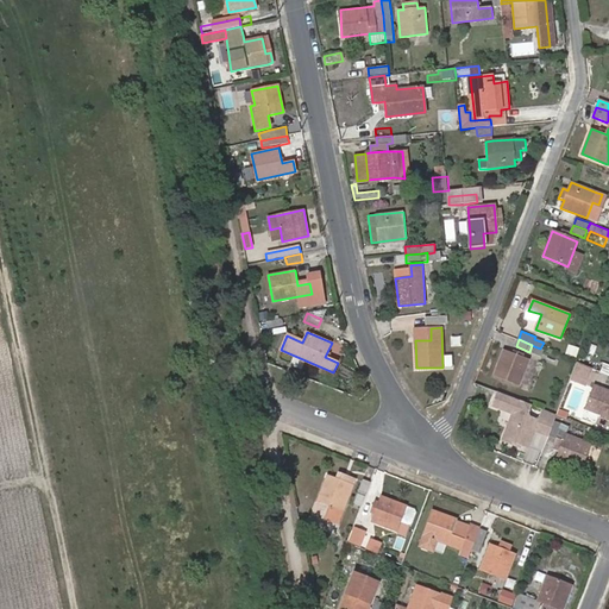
[(534,346),(532,355),(541,357),(544,350),(540,349),(534,346)]
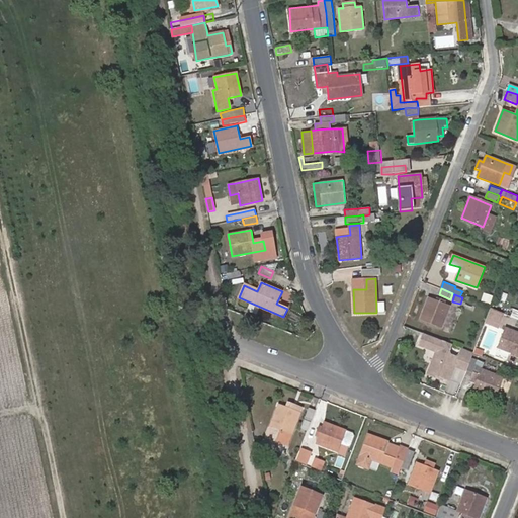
[(442,328),(449,307),(429,298),(420,320),(442,328)]
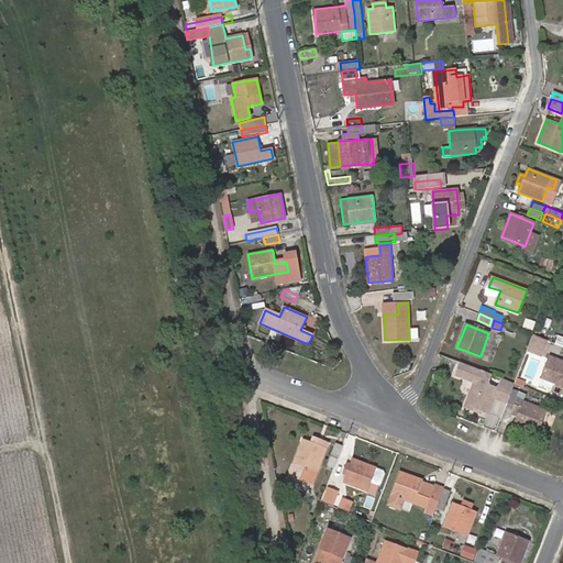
[(532,333),(536,327),(529,324),(526,331),(532,333)]
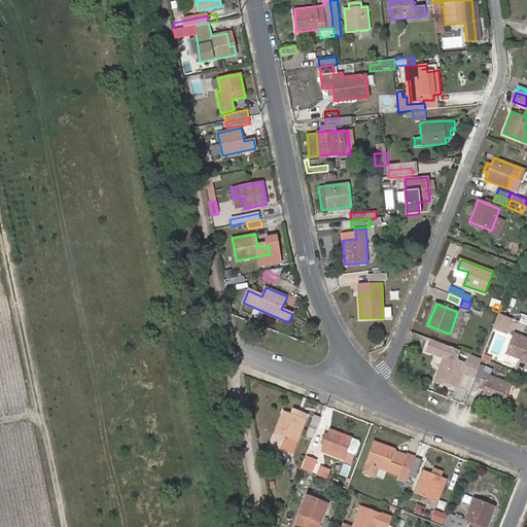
[(520,322),(517,330),(523,332),(526,324),(520,322)]
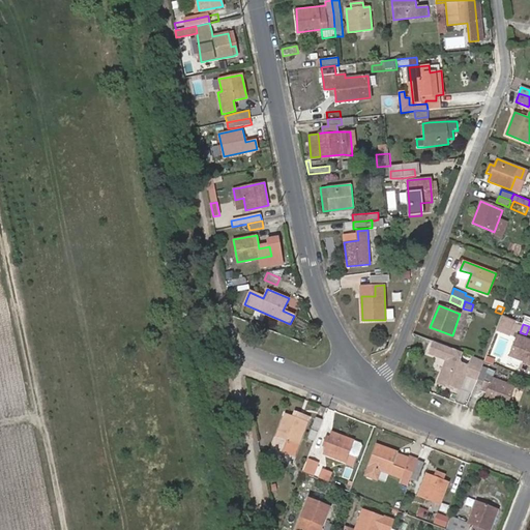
[(529,341),(518,336),(509,357),(529,364),(529,341)]
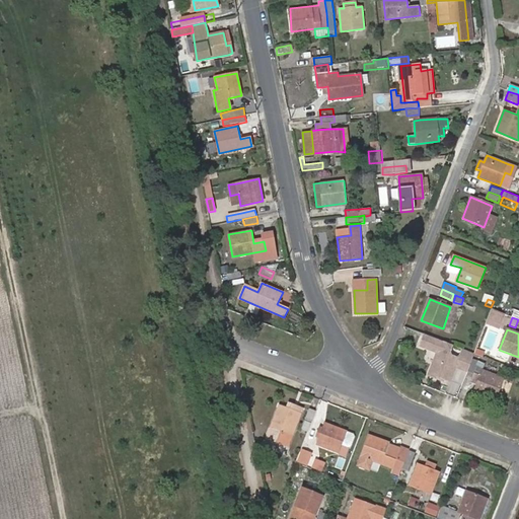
[(438,353),(430,374),(450,382),(456,366),(461,368),(466,356),(472,359),(474,354),(462,350),(458,361),(452,359),(452,353),(455,347),(424,335),(420,347),(438,353)]
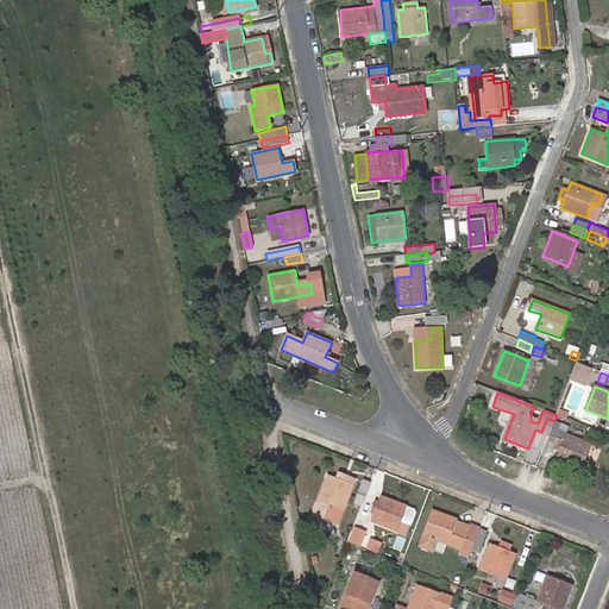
[(557,415),(554,421),(550,435),(557,438),(564,440),(566,434),(570,427),(563,424),(564,419),(557,415)]
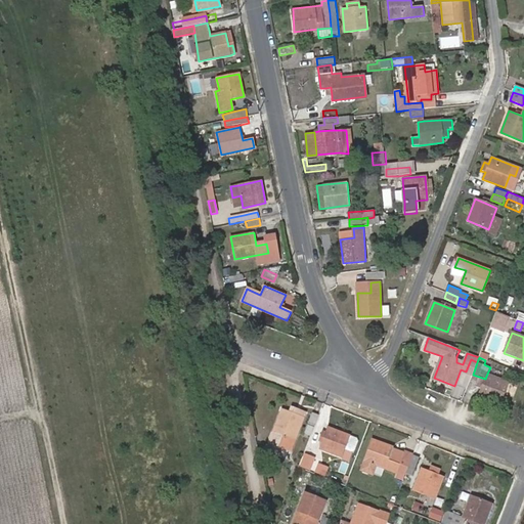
[(473,375),(477,362),(471,359),(466,372),(473,375)]
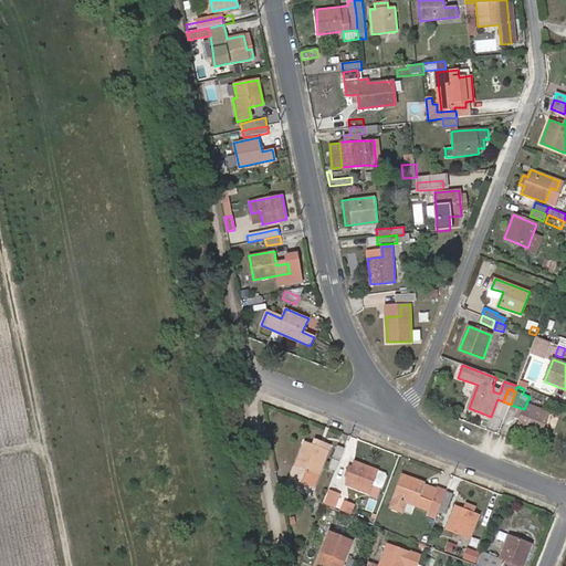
[(521,420),(517,427),(541,436),(549,413),(526,404),(524,409),(521,420)]
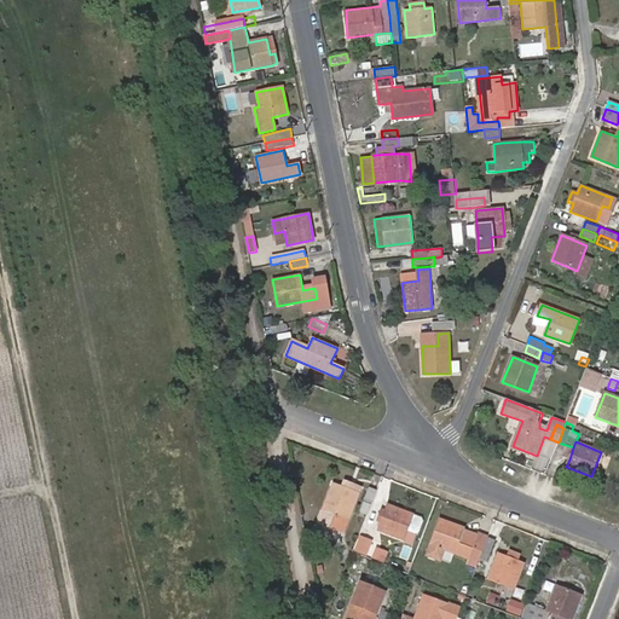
[(573,447),(566,445),(561,456),(570,460),(573,447)]
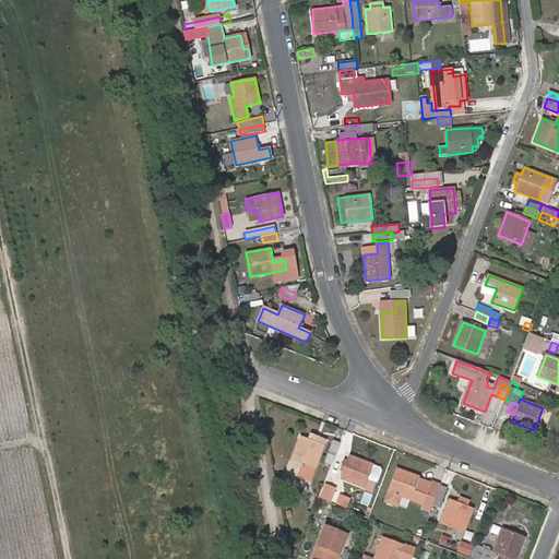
[(308,439),(300,437),(292,460),(285,472),(298,477),(299,476),(309,480),(325,441),(319,438),(317,443),(308,439)]
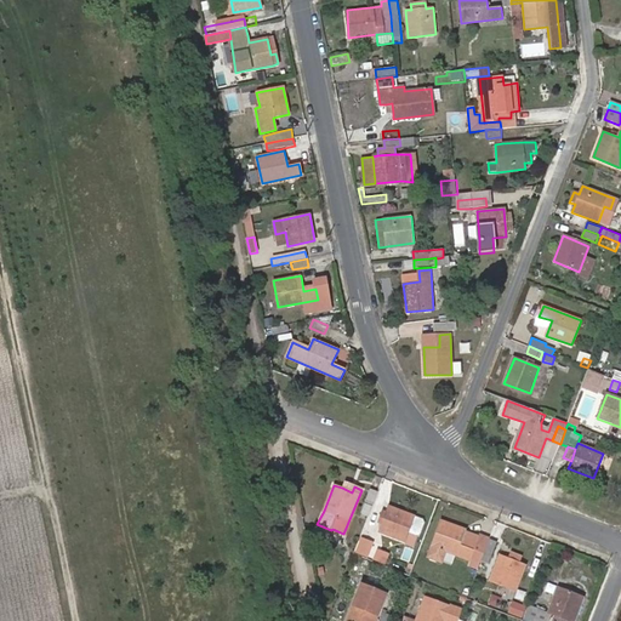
[(371,506),(377,491),(370,488),(364,502),(360,513),(366,517),(371,506)]
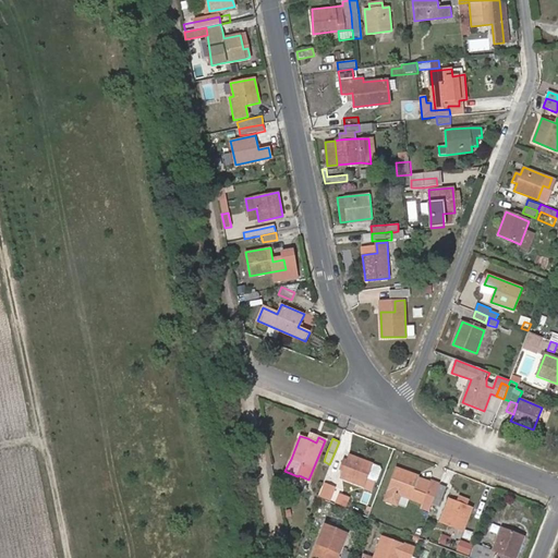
[(347,444),(339,441),(334,455),(341,457),(347,444)]
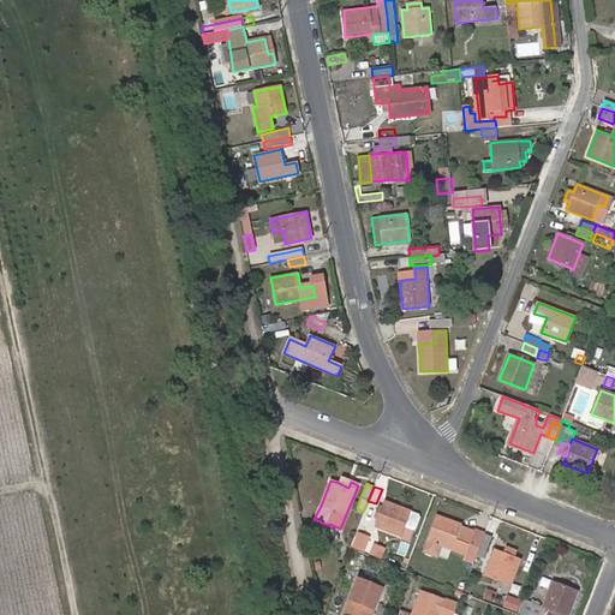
[(384,502),(375,526),(401,536),(411,512),(384,502)]
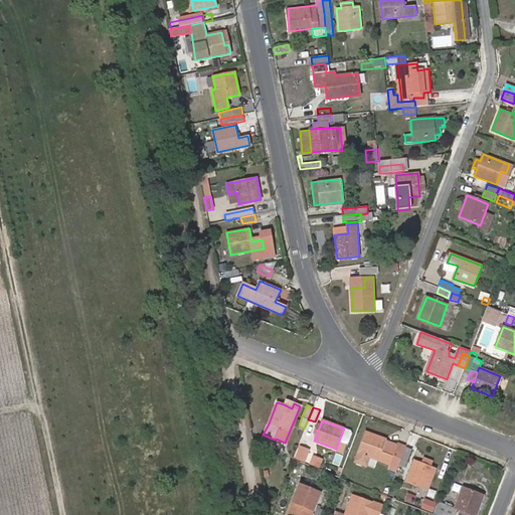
[(348,427),(338,450),(345,453),(354,431),(348,427)]
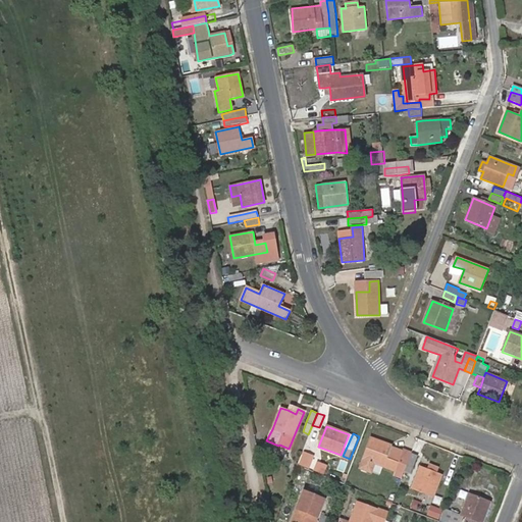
[(390,450),(393,447),(394,445),(371,436),(360,467),(372,472),(375,463),(395,470),(403,473),(404,472),(407,465),(401,463),(405,452),(403,450),(401,454),(390,450)]
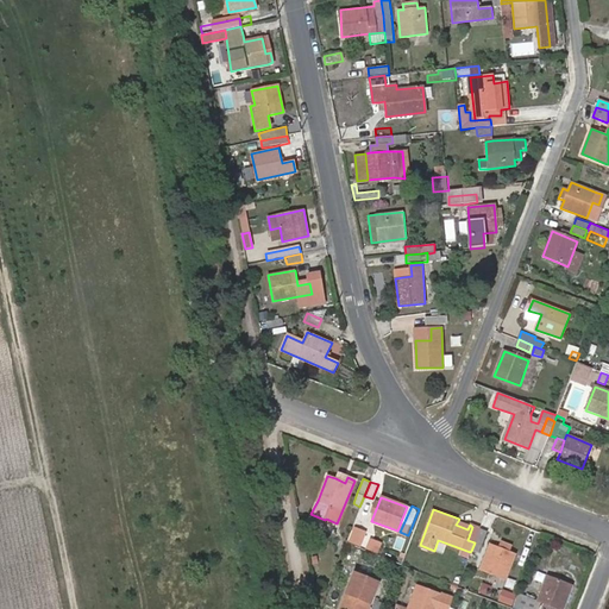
[(475,542),(481,528),(473,525),(472,527),(468,540),(475,542)]
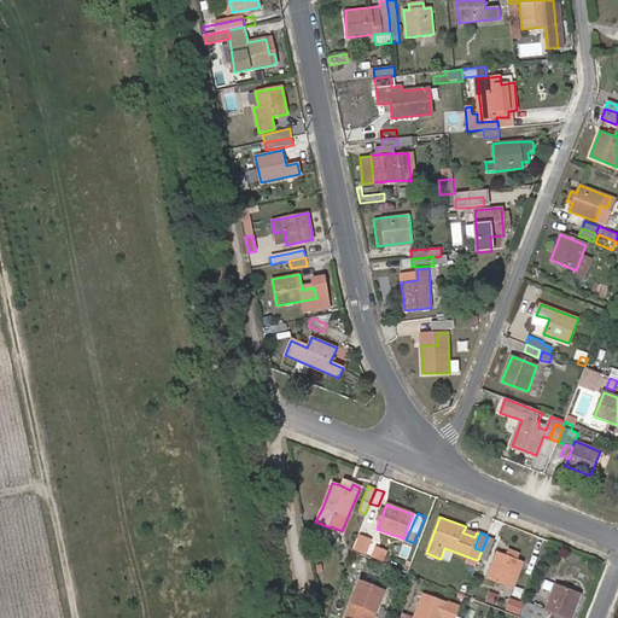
[(355,551),(369,554),(374,537),(359,534),(355,551)]
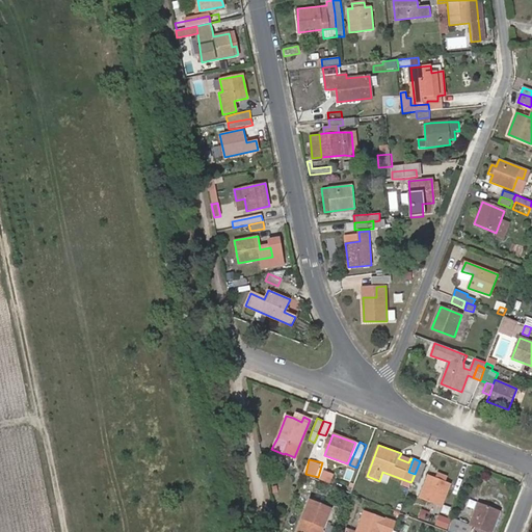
[(426,464),(420,461),(415,474),(411,481),(418,483),(421,476),(426,464)]
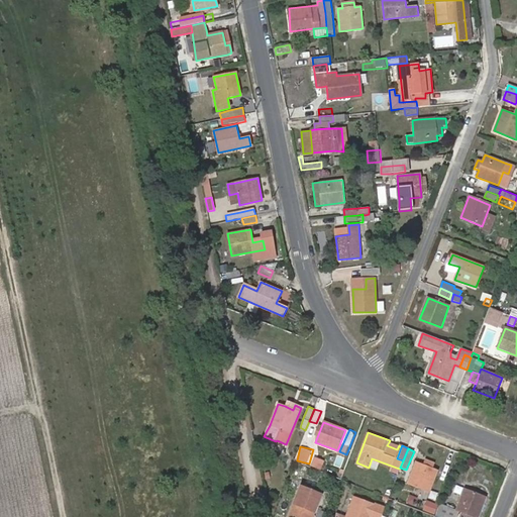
[(312,455),(310,463),(323,468),(326,458),(312,455)]
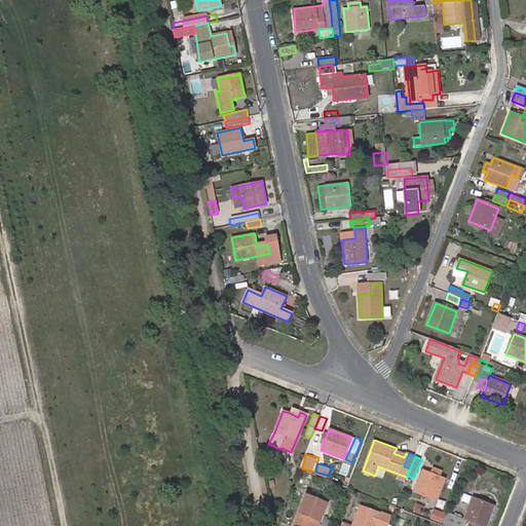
[(415,492),(436,500),(445,479),(423,471),(415,492)]
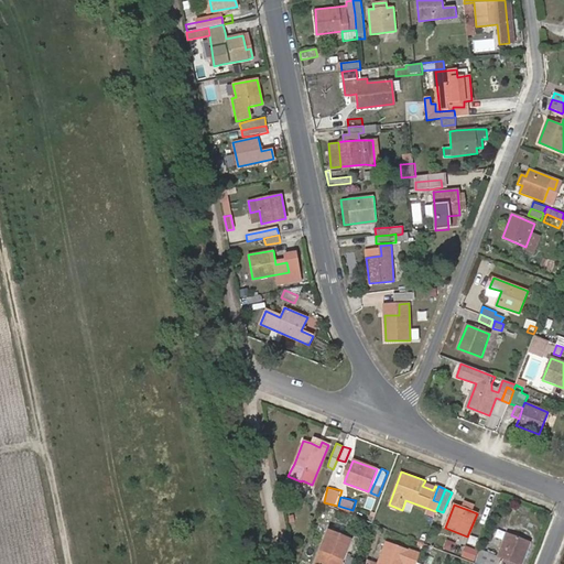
[(435,511),(426,508),(422,516),(432,520),(435,511)]
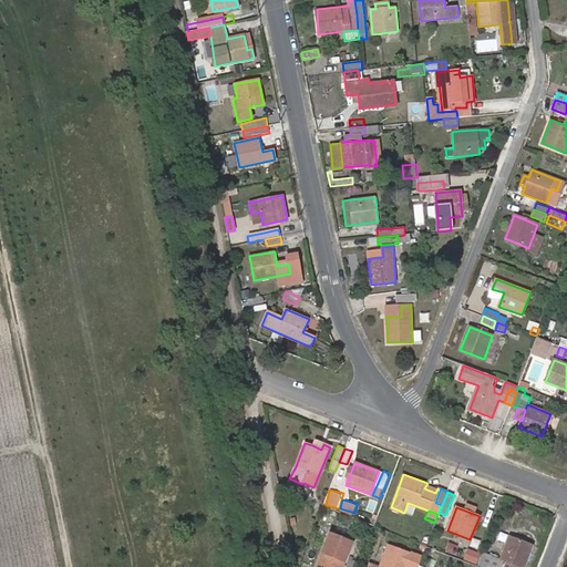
[(329,533),(316,566),(357,566),(359,564),(349,560),(346,566),(343,565),(352,542),(329,533)]
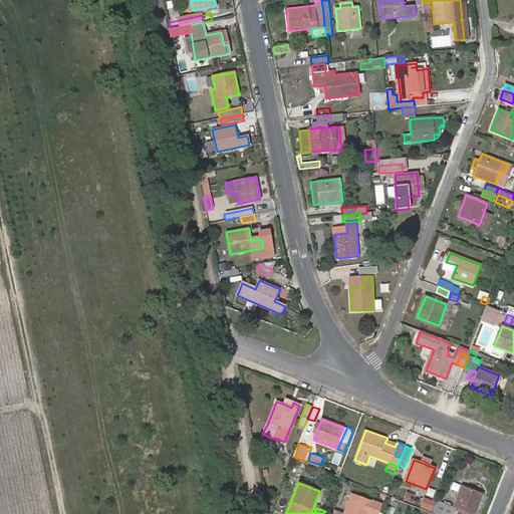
[(457,507),(472,513),(475,513),(484,494),(463,486),(455,507),(457,507)]
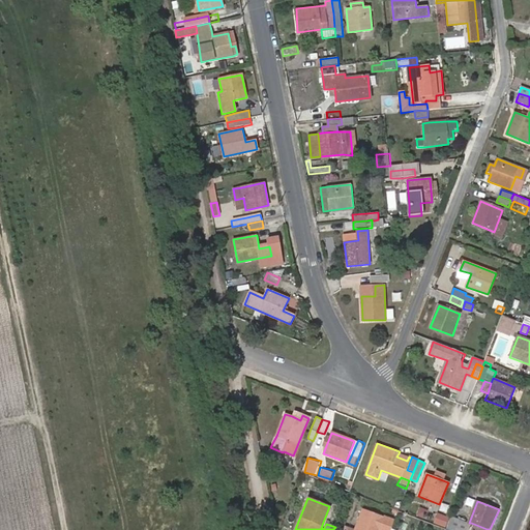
[(334,523),(341,507),(336,506),(331,518),(332,519),(331,522),(334,523)]
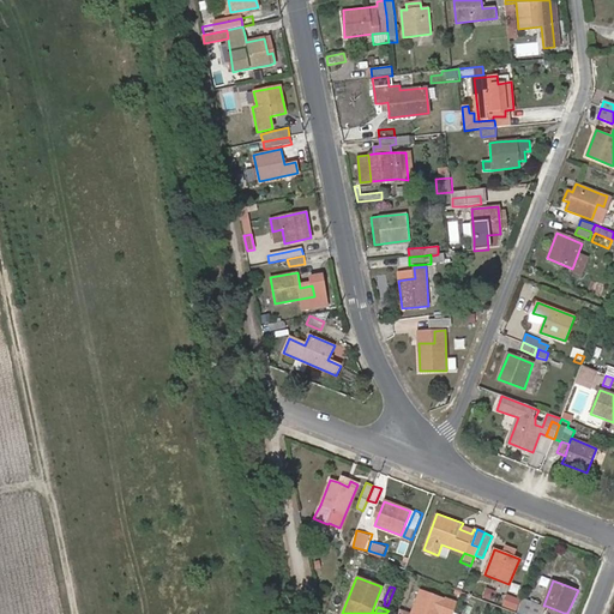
[(420,591),(410,613),(405,613),(398,611),(397,613),(451,613),(456,603),(444,599),(444,601),(420,591)]
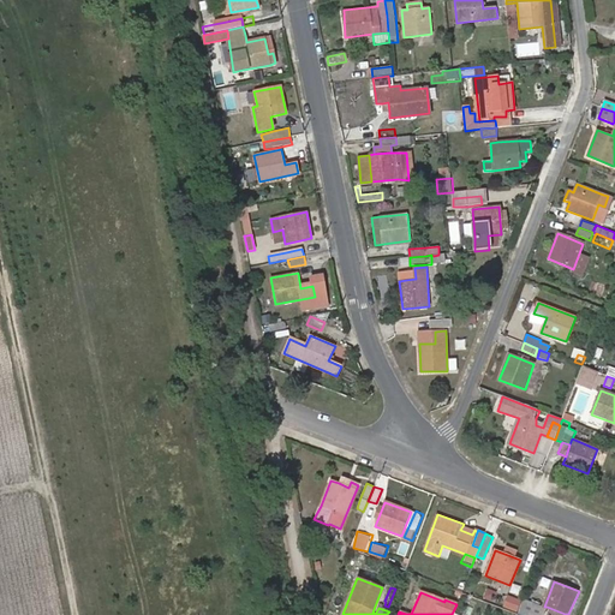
[(517,613),(521,614),(543,614),(547,607),(544,607),(524,598),(523,599),(517,613)]
